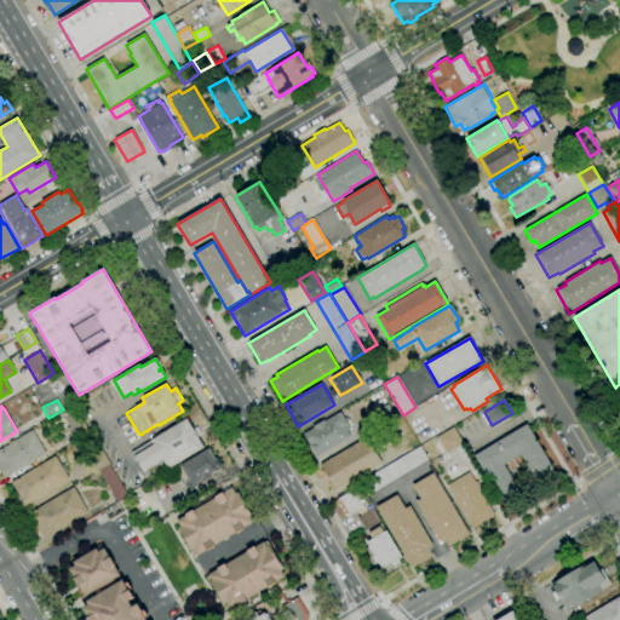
[(317,457),(303,434),(314,429),(313,426),(323,420),(325,422),(340,412),(344,419),(346,418),(349,422),(346,423),(350,429),(348,431),(351,437),(317,457)]
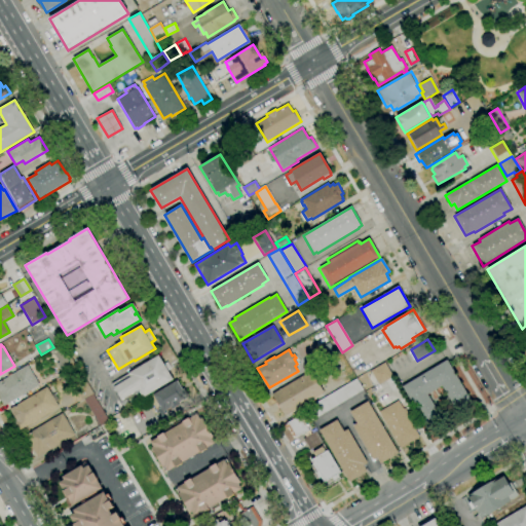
[(123,407),(120,402),(122,401),(112,383),(128,374),(128,373),(158,355),(163,364),(166,362),(172,369),(167,371),(174,380),(143,399),(139,392),(126,400),(129,404),(123,407)]
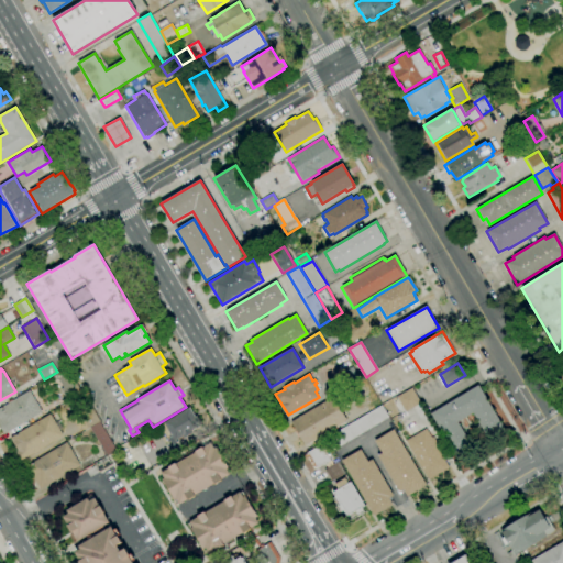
[(460,462),(431,414),(478,385),(505,430),(488,440),(472,414),(457,422),(475,452),(460,462)]
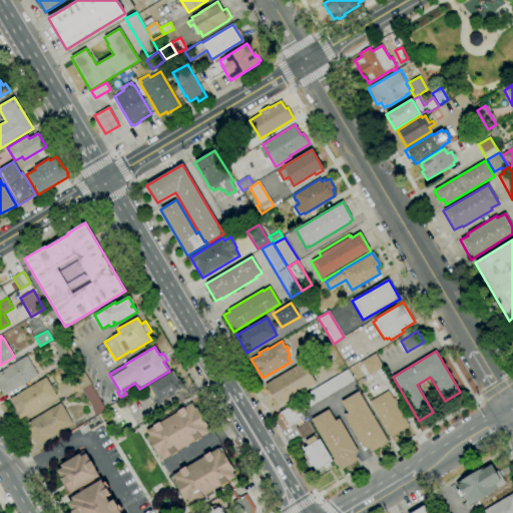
[(369,376),(361,362),(375,354),(383,368),(369,376)]
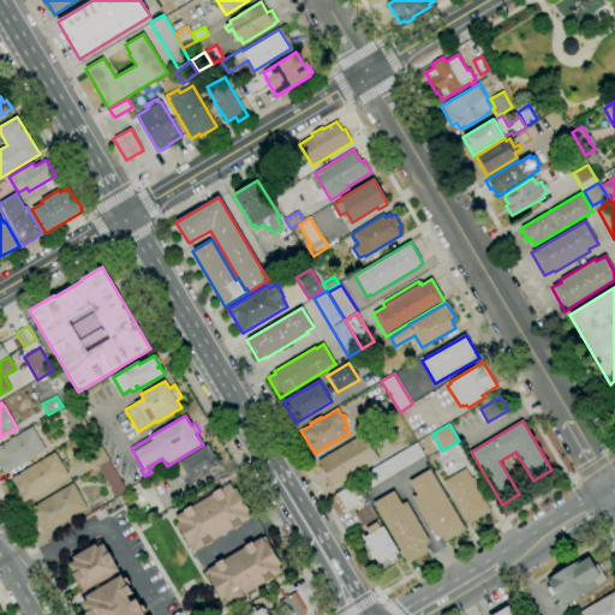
[(5,475),(0,466),(0,445),(10,440),(9,440),(13,437),(13,439),(33,427),(46,451),(5,475)]
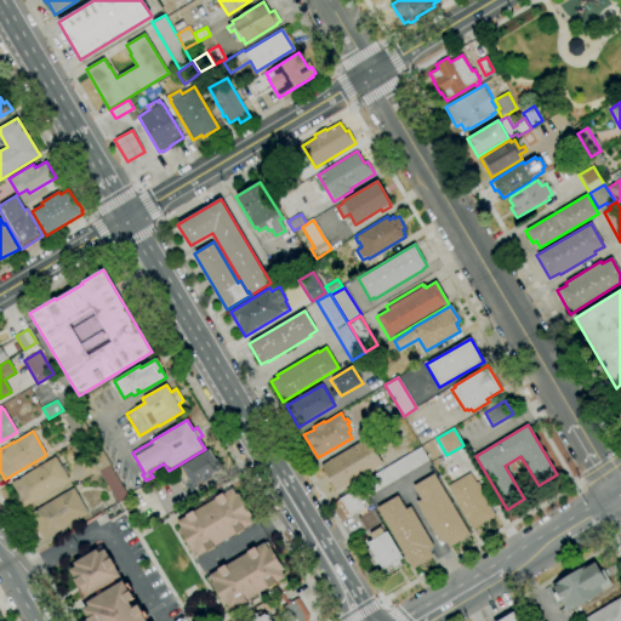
[(337,493),(322,466),(368,438),(383,465),(337,493)]
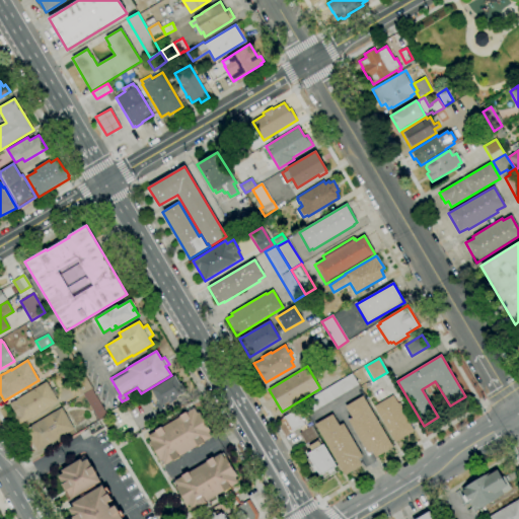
[(307,416),(300,403),(352,373),(359,385),(307,416)]
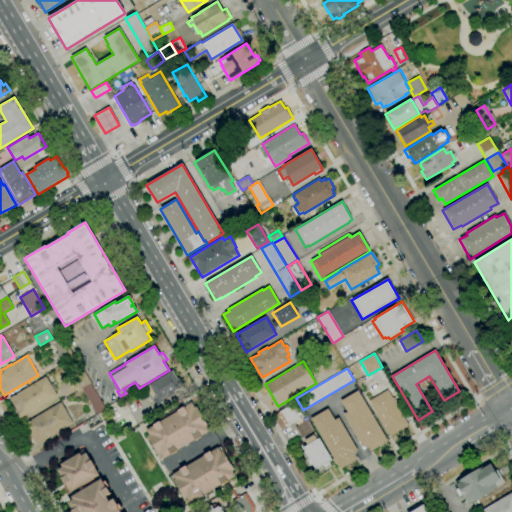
[(82,389),(77,392),(69,378),(83,370),(91,383),(90,384),(82,389)]
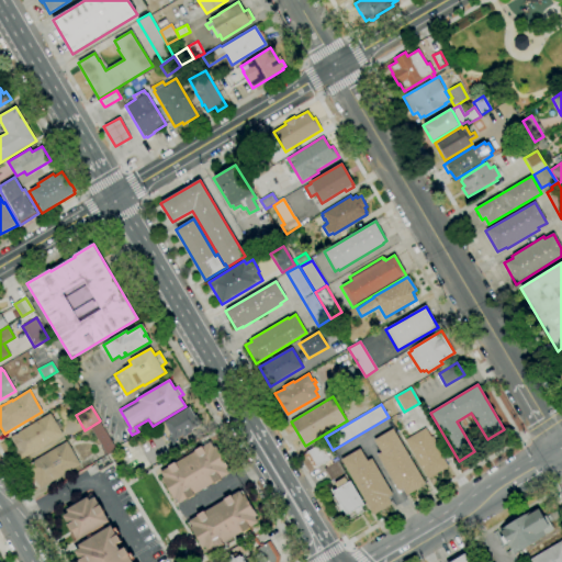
[(175,440),(164,423),(189,406),(194,416),(197,415),(202,424),(192,430),(193,433),(184,437),(183,436),(175,440)]
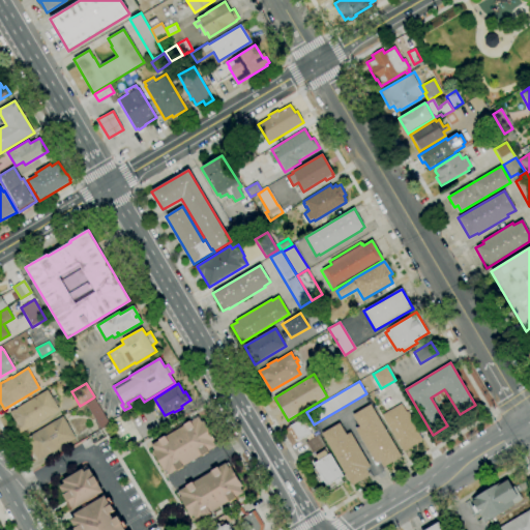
[(20,434),(15,425),(16,424),(9,413),(48,389),(59,410),(20,434)]
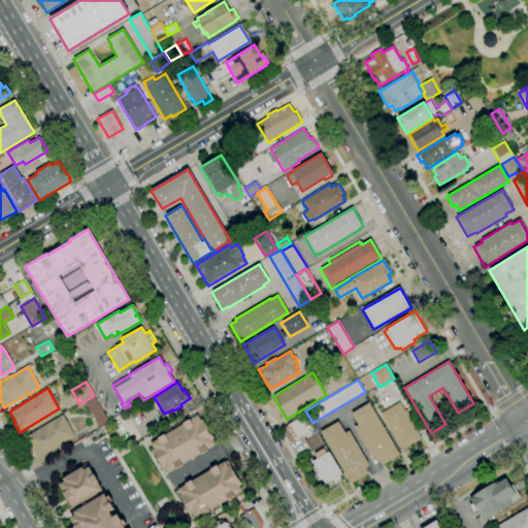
[(93,396),(109,422),(99,428),(94,421),(96,420),(85,401),(93,396)]
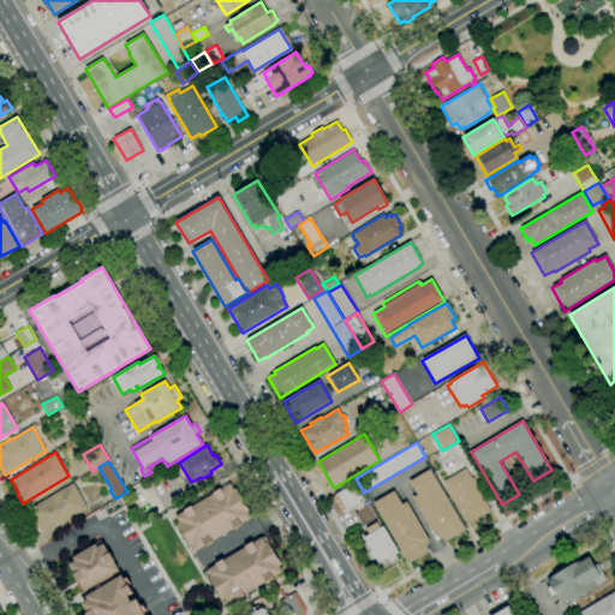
[(467,525),(442,482),(465,469),(471,478),(473,477),(487,500),(484,501),(490,512),(467,525)]
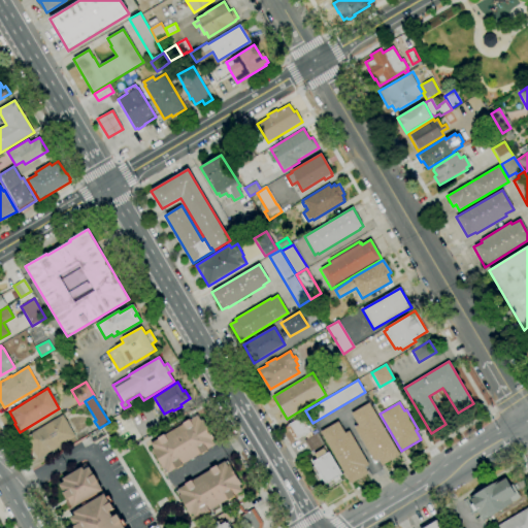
[(382,466),(378,460),(373,462),(353,428),(358,425),(351,414),(369,403),(400,455),(382,466)]
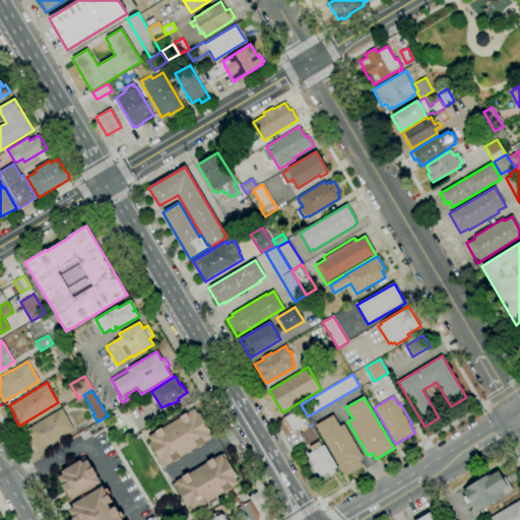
[(38,453),(23,431),(61,408),(74,431),(38,453)]
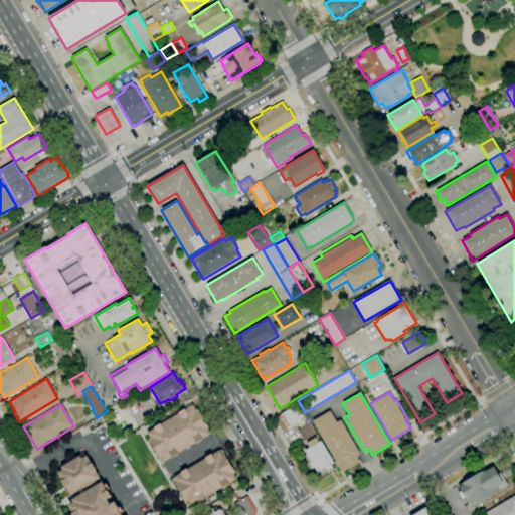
[(164,462),(161,457),(159,458),(148,439),(150,438),(147,433),(192,404),(196,410),(197,409),(209,428),(207,430),(210,435),(164,462)]
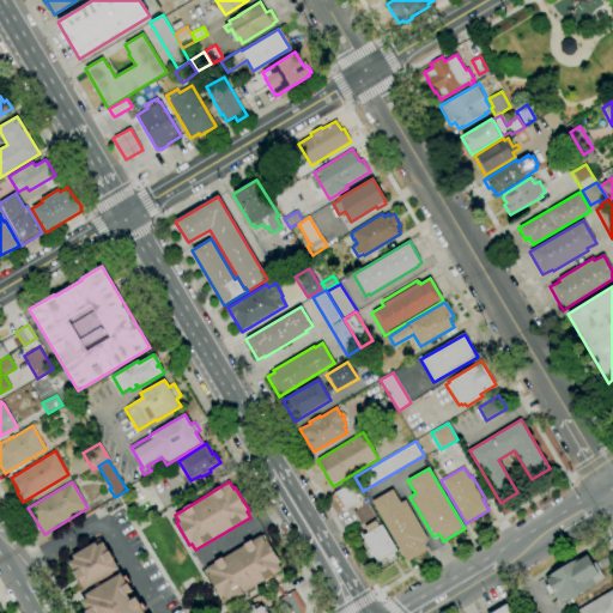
[(343,511),(335,498),(333,499),(331,495),(350,484),(360,503),(353,507),(352,505),(343,511)]
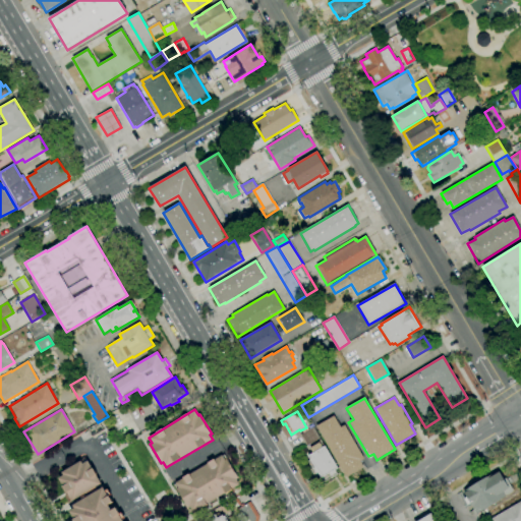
[(346,478),(315,426),(334,416),(340,427),(344,425),(364,459),(360,462),(363,468),(346,478)]
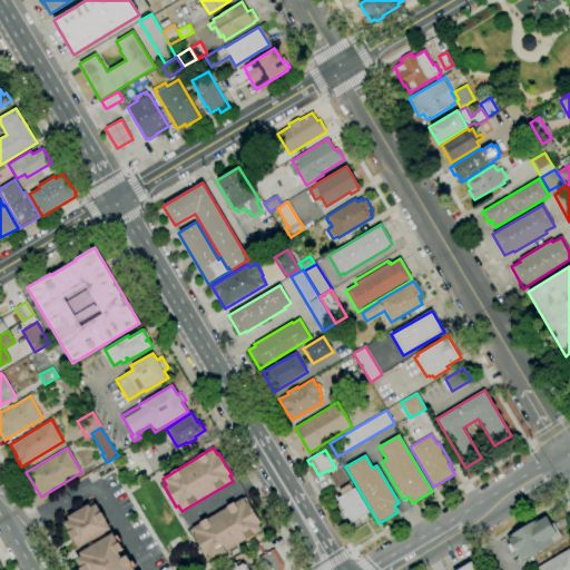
[(335,488),(328,475),(343,468),(350,480),(335,488)]
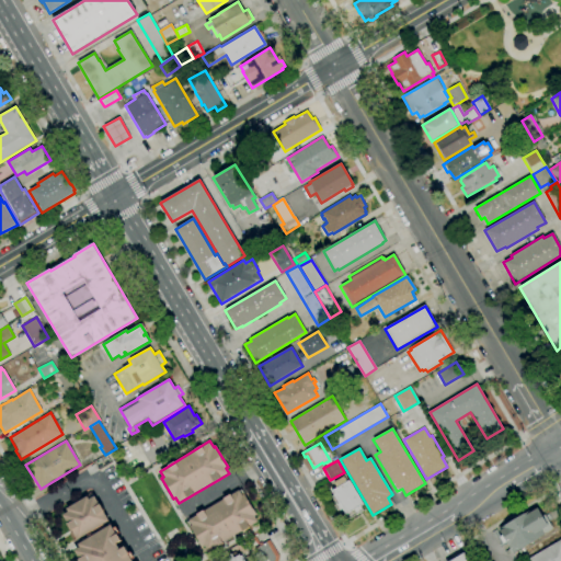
[(355,515),(353,511),(345,515),(342,510),(340,511),(331,496),(334,495),(331,491),(336,488),(333,482),(343,477),(346,482),(350,480),(364,504),(361,506),(363,511),(355,515)]
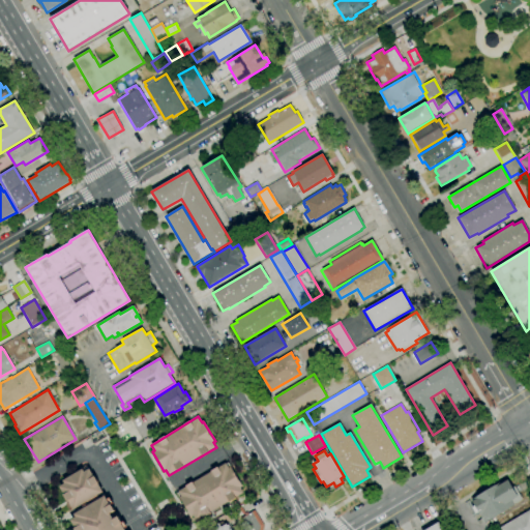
[(196,522),(193,516),(192,517),(179,497),(181,496),(178,491),(225,463),(228,468),(230,467),(242,487),(240,488),(243,493),(196,522)]
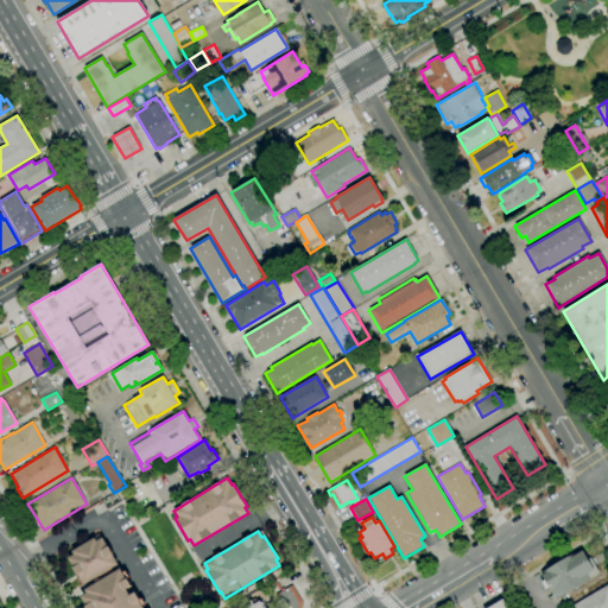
[(83,586),(68,558),(74,555),(71,551),(94,538),(96,542),(102,538),(119,565),(83,586)]
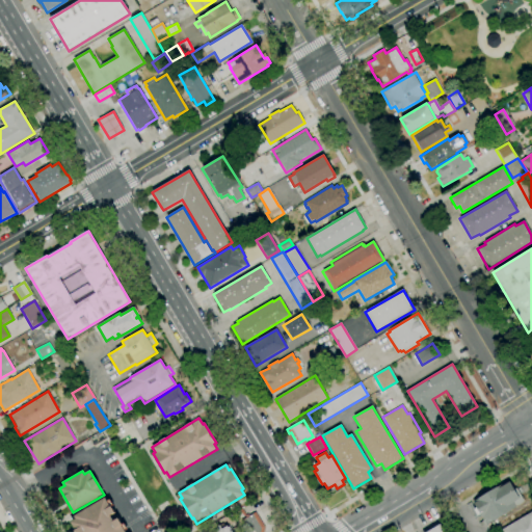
[(480,515),(477,516),(473,509),(476,508),(473,503),(478,500),(477,499),(500,484),(502,486),(509,481),(513,487),(515,486),(525,502),(486,526),(480,515)]
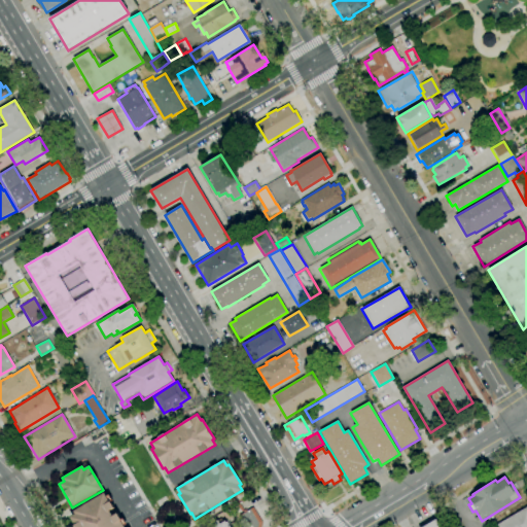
[(75,526),(69,517),(75,514),(73,512),(104,493),(106,496),(108,495),(112,501),(111,502),(120,520),(123,519),(126,524),(124,525),(125,526),(75,526)]
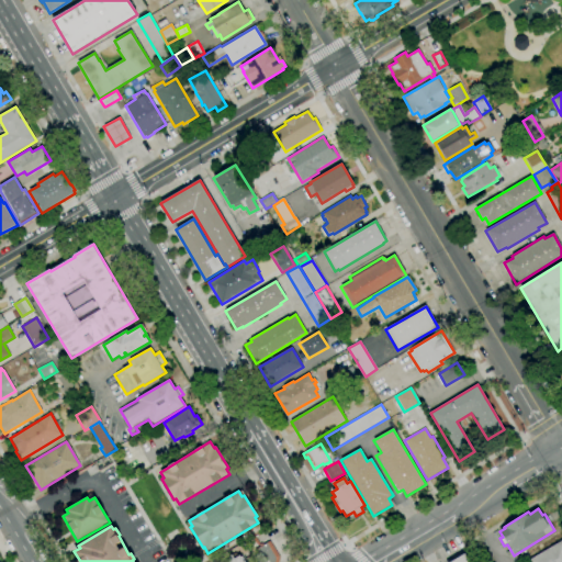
[(247,552),(243,544),(256,537),(260,544),(247,552)]
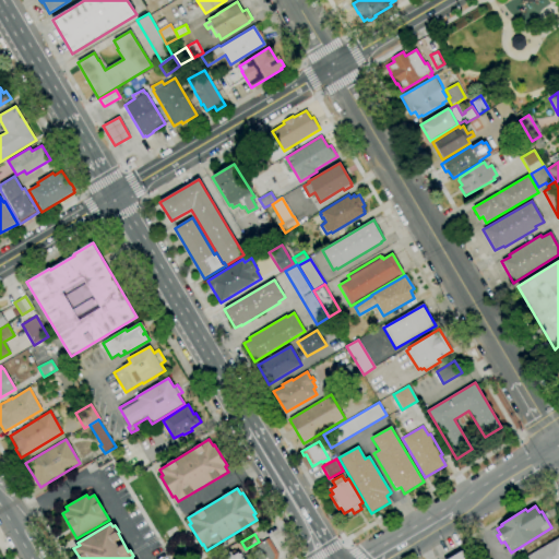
[(558,558),(525,558),(558,537),(558,558)]
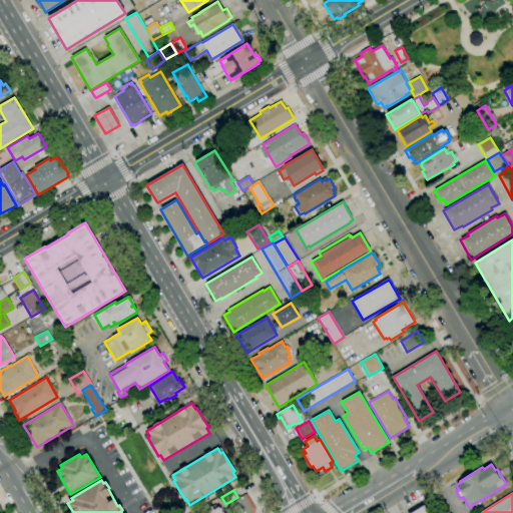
[(233,512),(231,508),(235,506),(233,502),(246,494),(255,509),(254,512),(233,512)]
